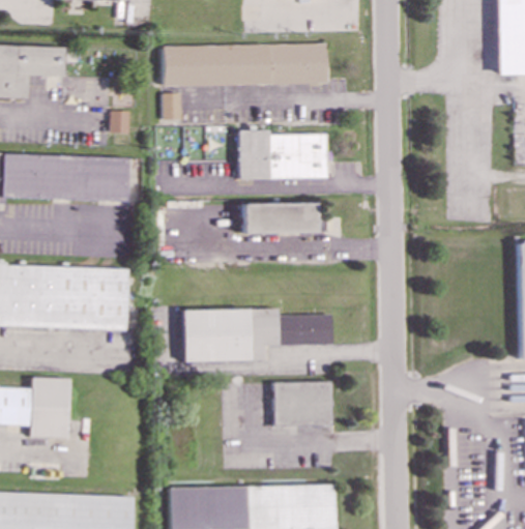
[(524,0),(498,0),(500,76),(524,75),(524,0)]
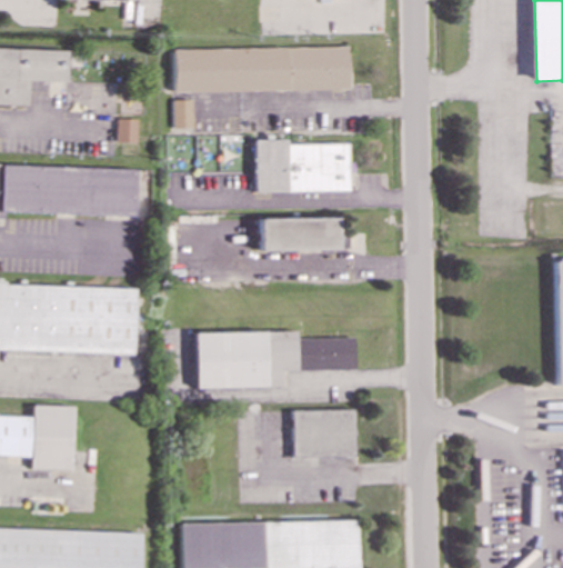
[(351,47),(174,50),(176,93),(352,90),(351,47)]
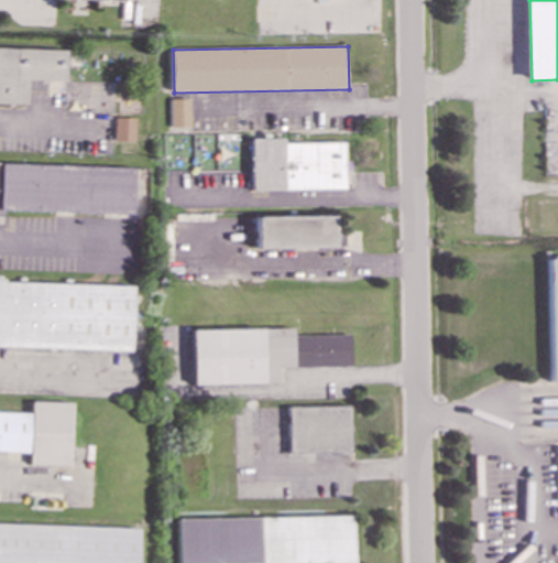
[(67,82),(68,50),(0,47),(0,105),(30,106),(30,80),(67,82)]
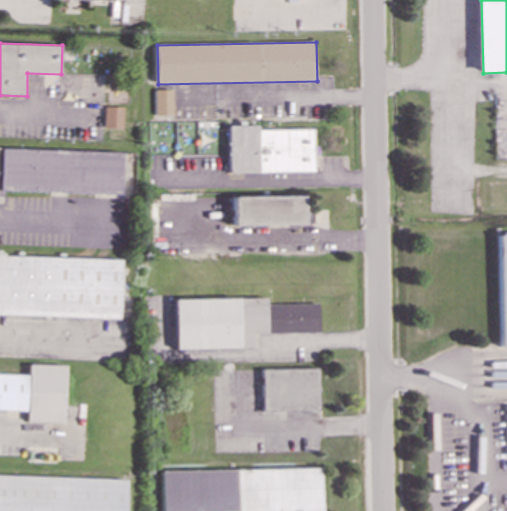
[(159,115),(176,115),(176,90),(158,90),(159,115)]
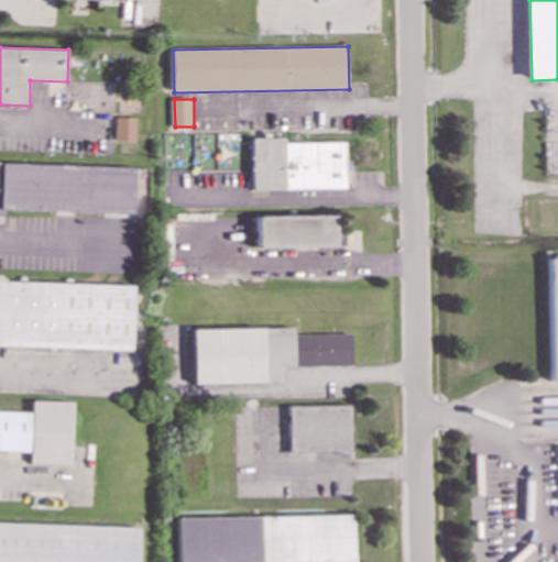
[(138,142),(139,119),(118,118),(118,141),(138,142)]
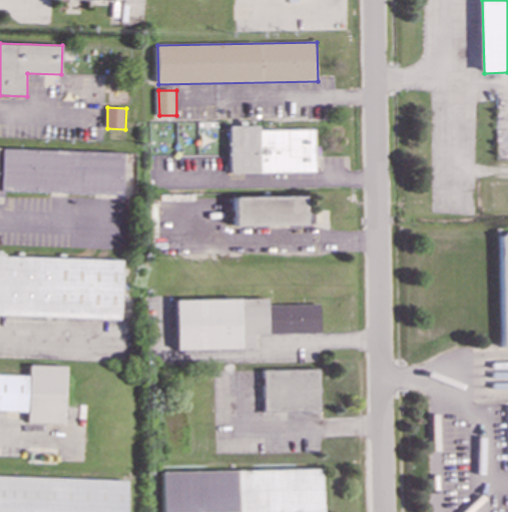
[(261,130),(261,126),(231,126),(232,174),(318,173),(317,129),(261,130)]
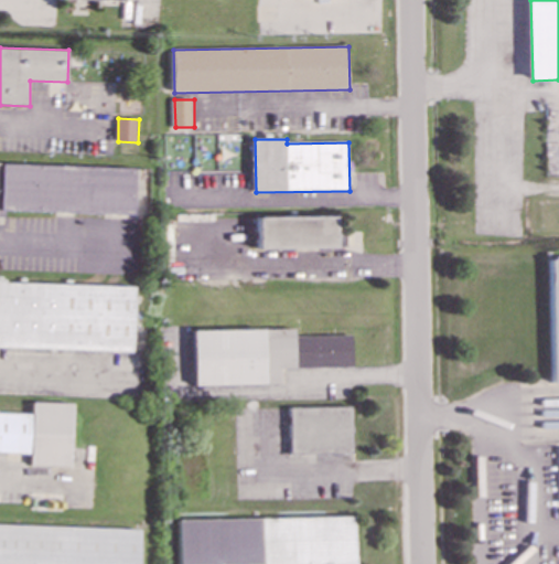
[(138,168),(0,163),(0,217),(8,217),(8,212),(136,215),(138,168)]
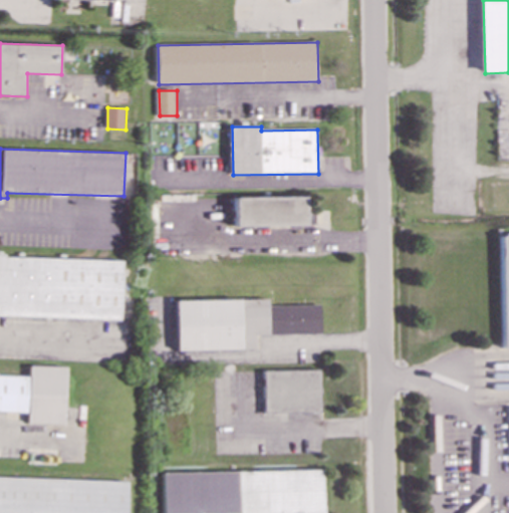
[(307,197),(237,198),(238,227),(318,226),(318,213),(307,213),(307,197)]
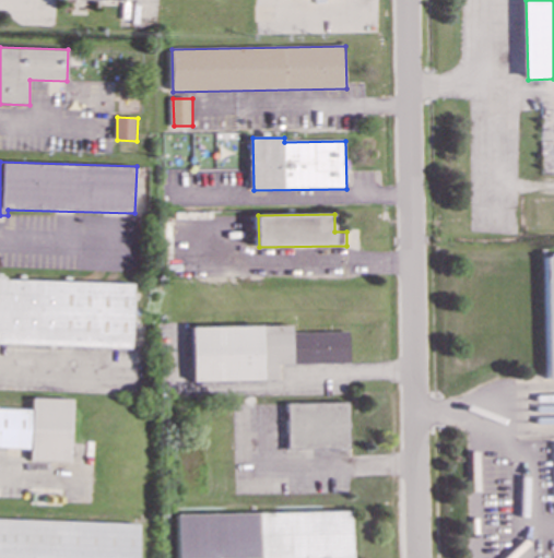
[(0,344),(132,348),(134,283),(0,280),(0,344)]
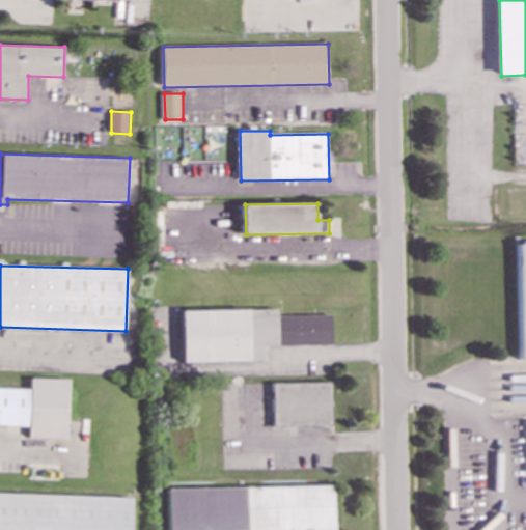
[(185,311),(186,363),(267,362),(266,346),(335,345),(335,314),(280,315),(279,309),(185,311)]
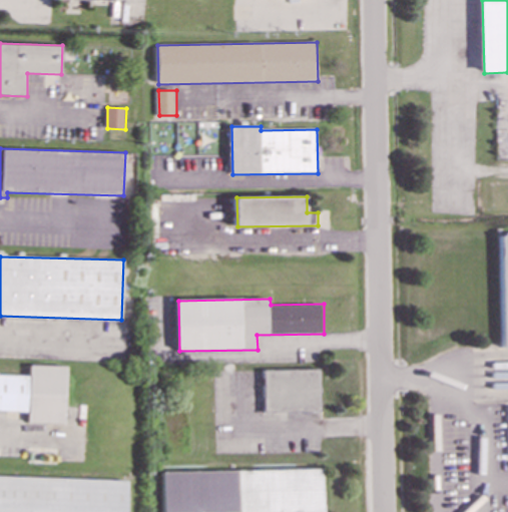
[(66,424),(67,367),(31,366),(31,375),(0,374),(0,412),(30,413),(30,423),(66,424)]
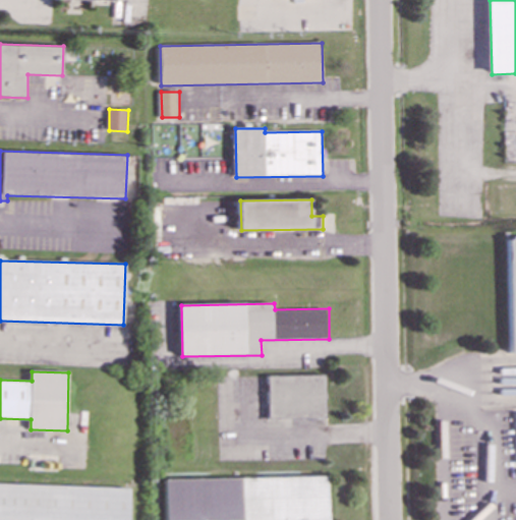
[(271,419),(327,418),(326,374),(270,377),(271,419)]
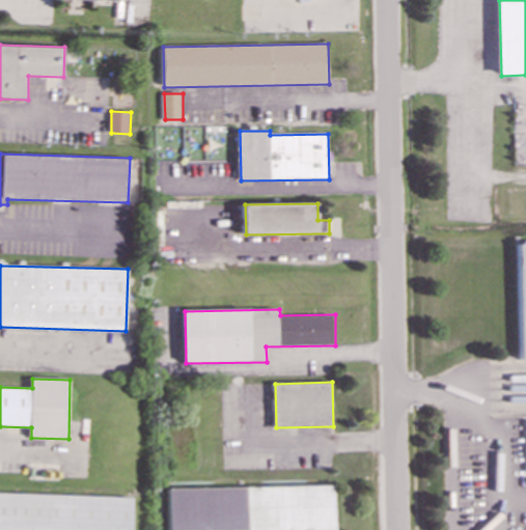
[(335,529),(335,485),(171,489),(171,529),(335,529)]
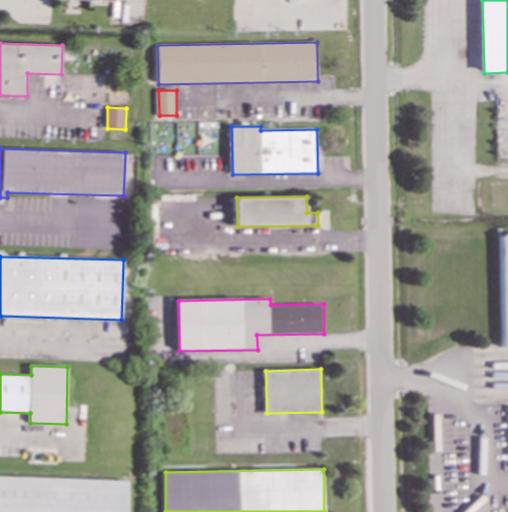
[(127,511),(128,481),(0,476),(0,511),(127,511)]
